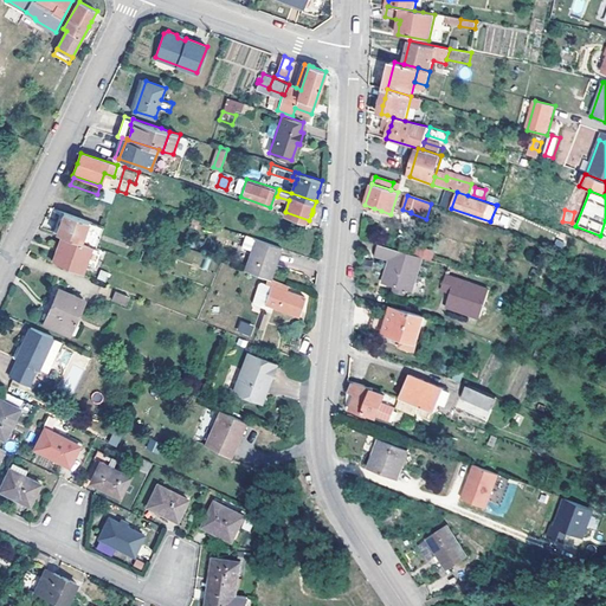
[(52,231),(57,232),(64,212),(60,211),(52,231)]
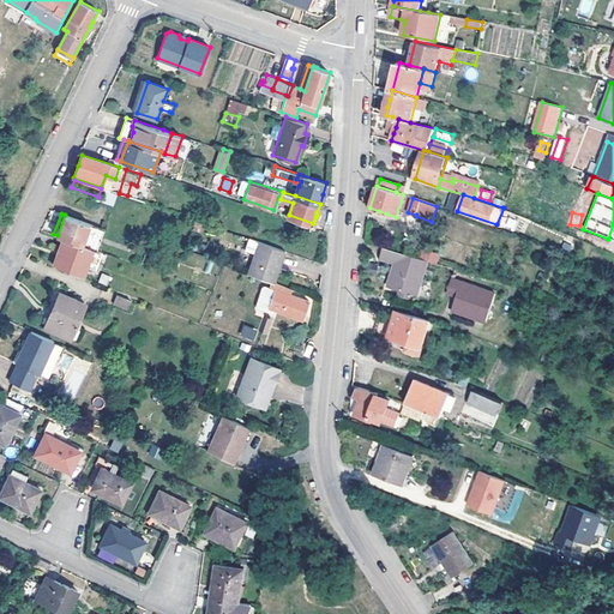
[(94,247),(96,248),(103,229),(65,215),(58,235),(65,238),(94,247)]
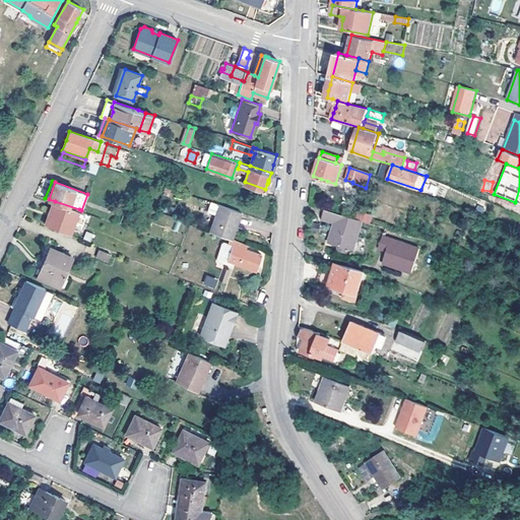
[(47,224),(69,234),(79,209),(55,201),(47,224)]
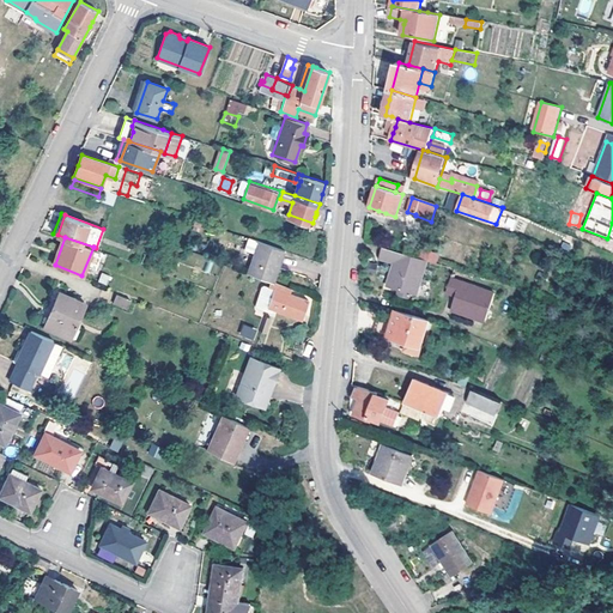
[(272,280),(274,281),(285,249),(261,241),(250,237),(247,246),(258,249),(249,272),(272,280)]
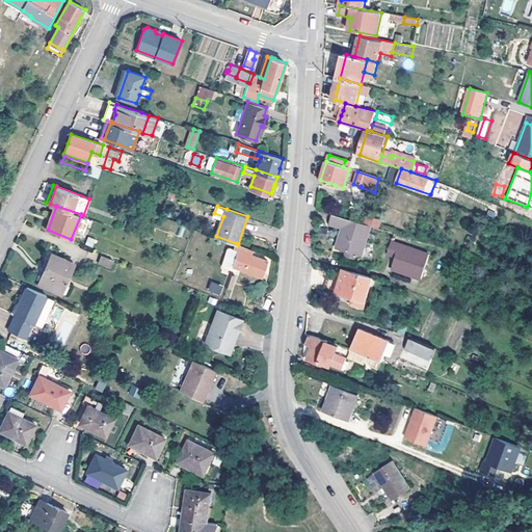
[(362,256),(371,225),(365,223),(333,213),(329,222),(343,227),(337,248),(352,253),(360,256),(362,256)]
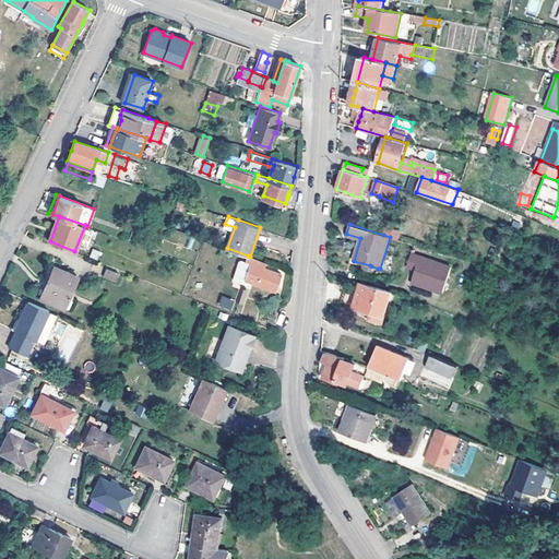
[(390,237),(399,239),(401,230),(387,226),(383,235),(390,237)]
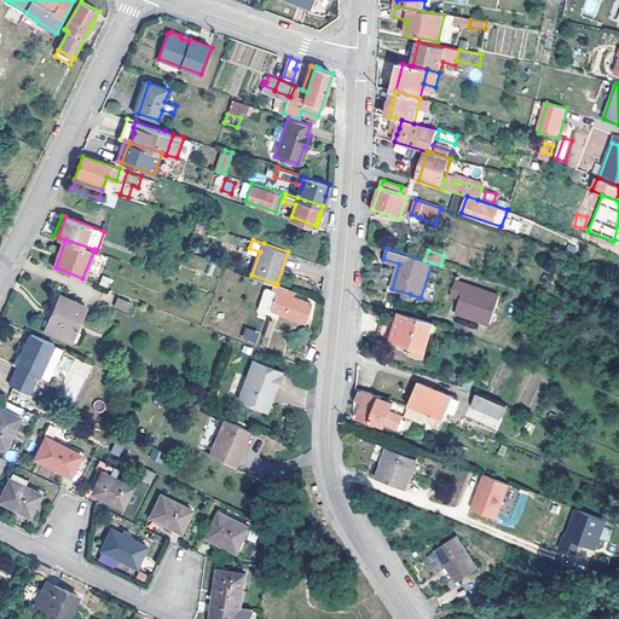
[(103,276),(99,285),(109,288),(111,279),(103,276)]
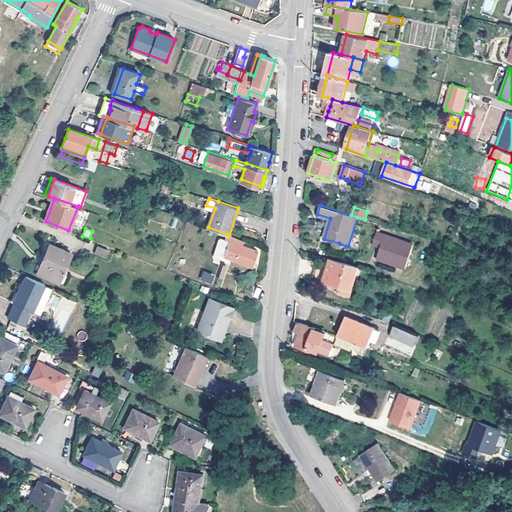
[(243,239),(229,235),(227,234),(225,239),(221,238),(219,239),(214,253),(215,255),(227,259),(228,256),(252,265),(255,255),(257,249),(241,243),(243,239)]
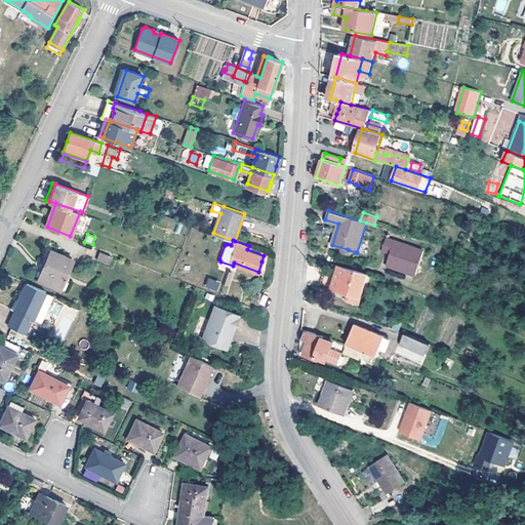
[(425,250),(396,241),(388,265),(416,274),(425,250)]
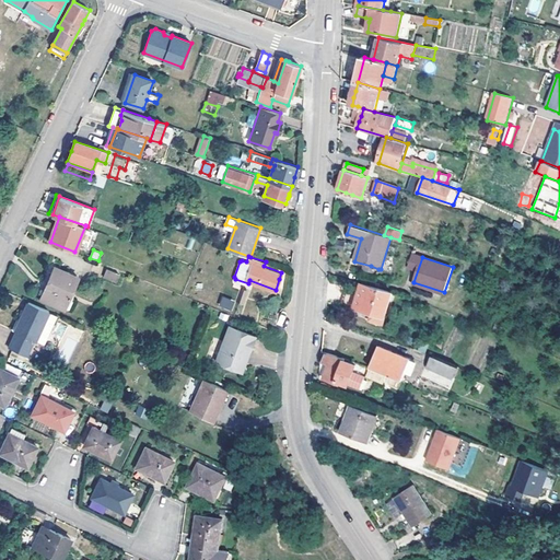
[(51,284),(45,299),(66,307),(80,277),(56,266),(48,282),(51,284)]
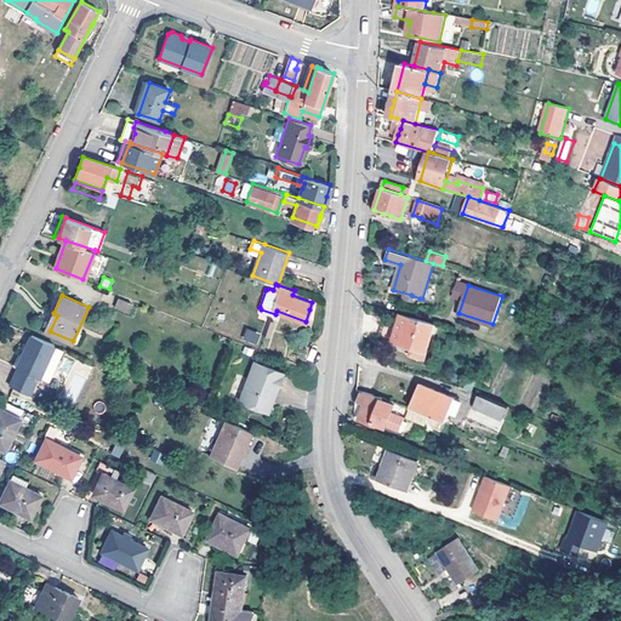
[(120,297),(117,305),(130,311),(134,302),(120,297)]
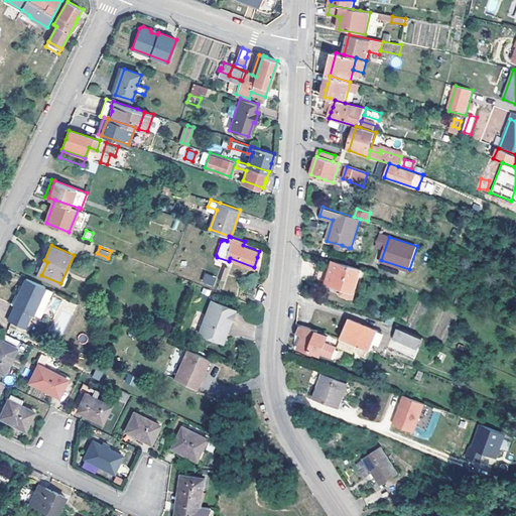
[(38,274),(41,275),(47,262),(44,260),(38,274)]
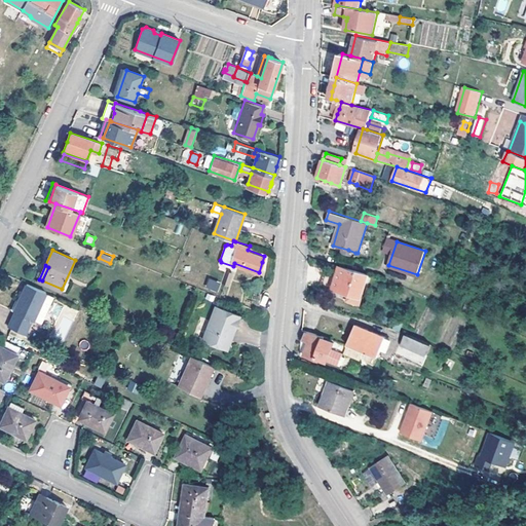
[(369,274),(341,266),(338,277),(326,274),(323,285),(350,293),(348,299),(360,302),(369,274)]
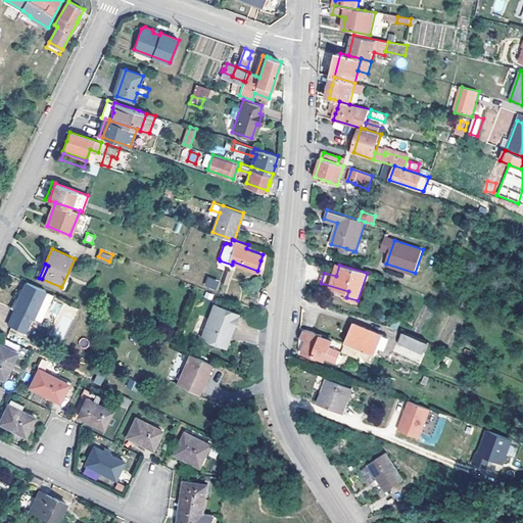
[(226,270),(221,281),(225,283),(230,271),(226,270)]
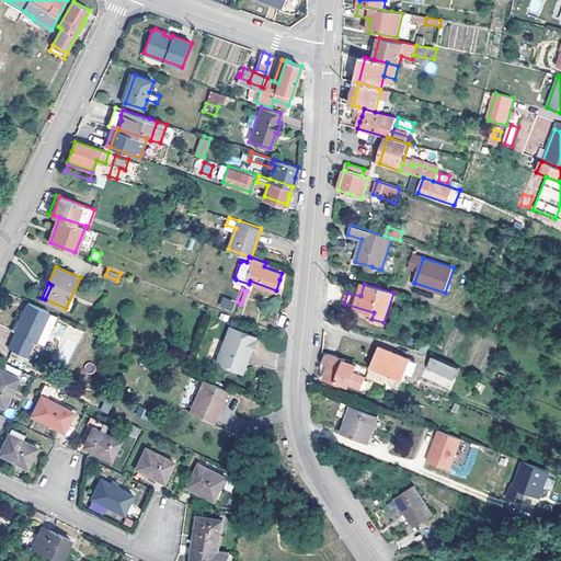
[(219,307),(231,311),(236,301),(222,297),(219,307)]
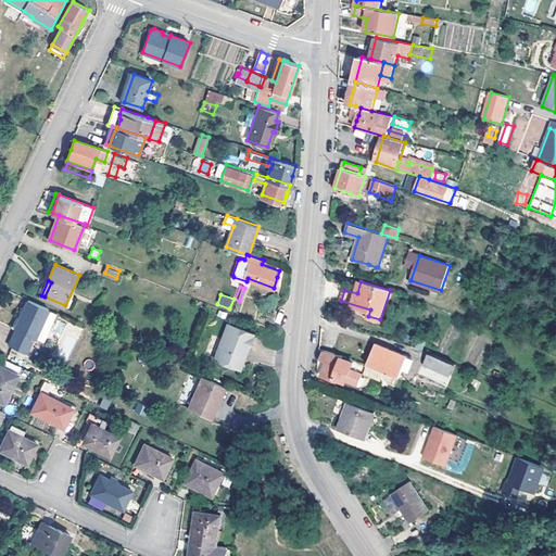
[(251,297),(245,312),(257,317),(264,302),(251,297)]
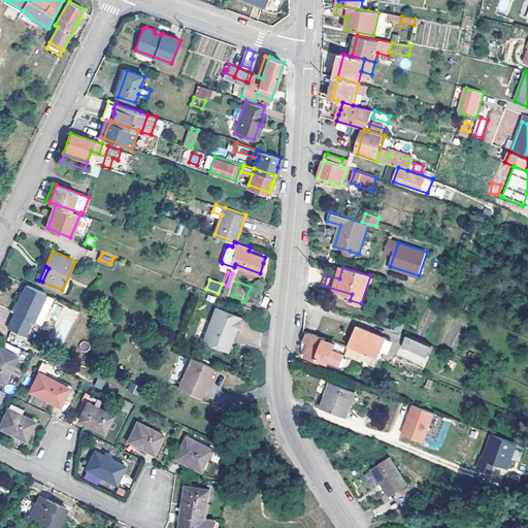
[(33,321),(34,321),(46,292),(28,284),(25,290),(14,312),(15,312),(33,321)]
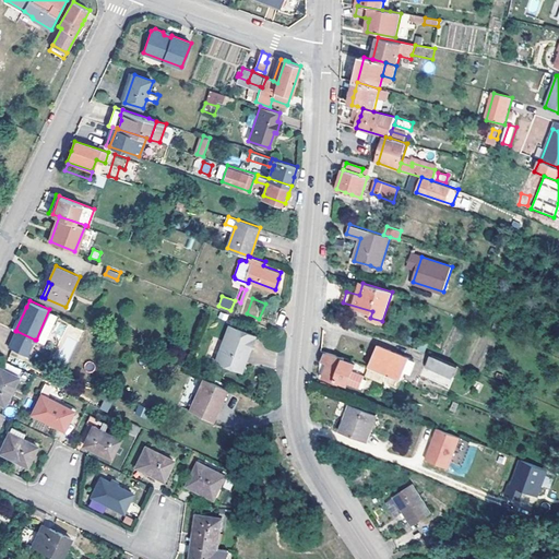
[(12,329),(15,331),(26,307),(23,305),(12,329)]
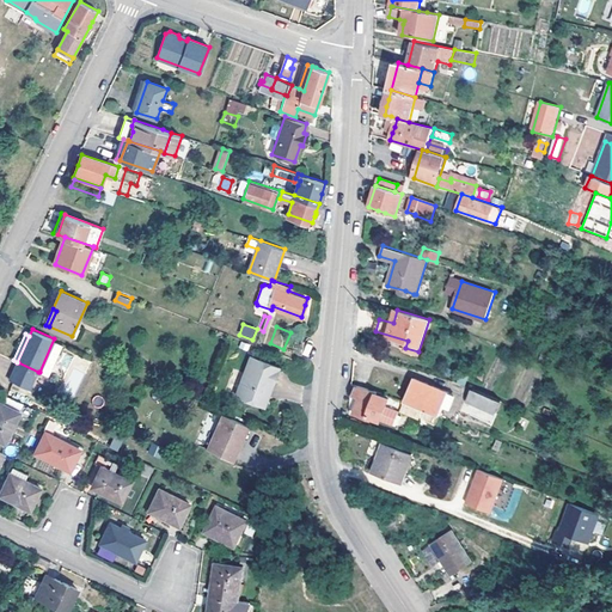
[(250,354),(236,392),(263,404),(279,365),(250,354)]
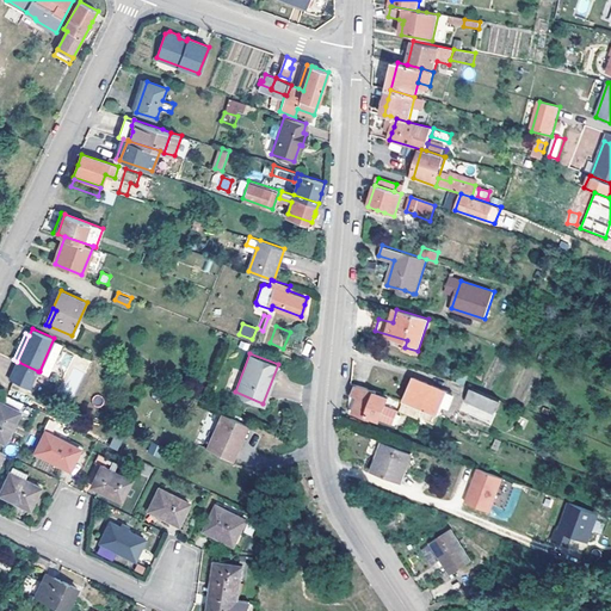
[(38,371),(18,362),(10,380),(30,389),(38,371)]
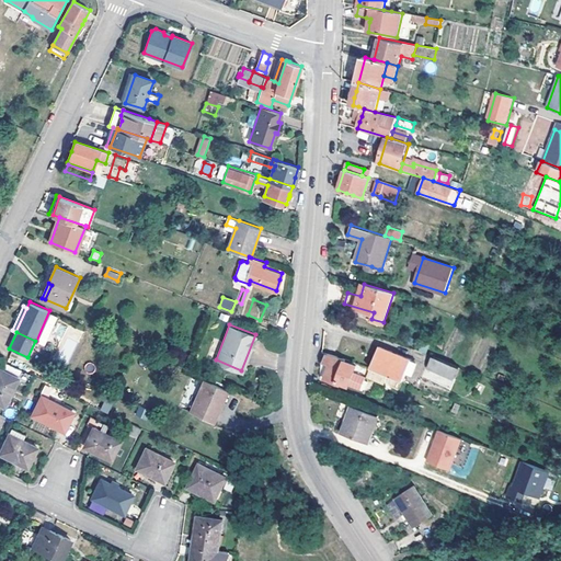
[(405,377),(409,368),(413,356),(402,352),(402,353),(392,350),(392,348),(380,345),(373,366),(390,371),(405,377)]
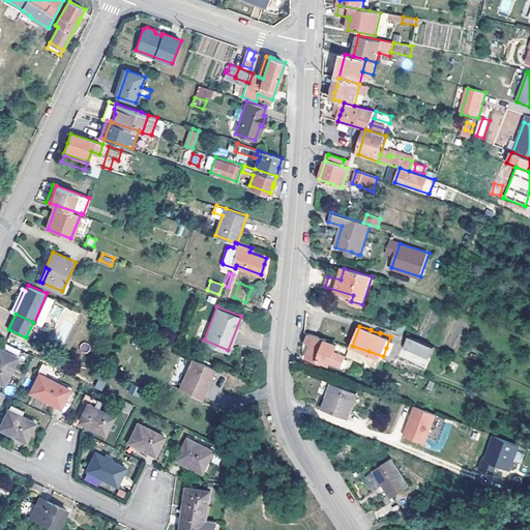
[(328,336),(311,330),(306,342),(313,345),(312,348),(311,348),(306,356),(321,362),(322,359),(339,365),(346,348),(327,341),(328,336)]
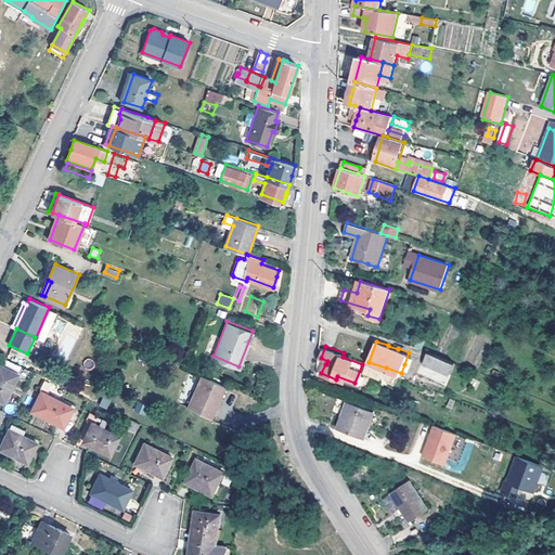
[(409,352),(404,364),(411,366),(415,355),(409,352)]
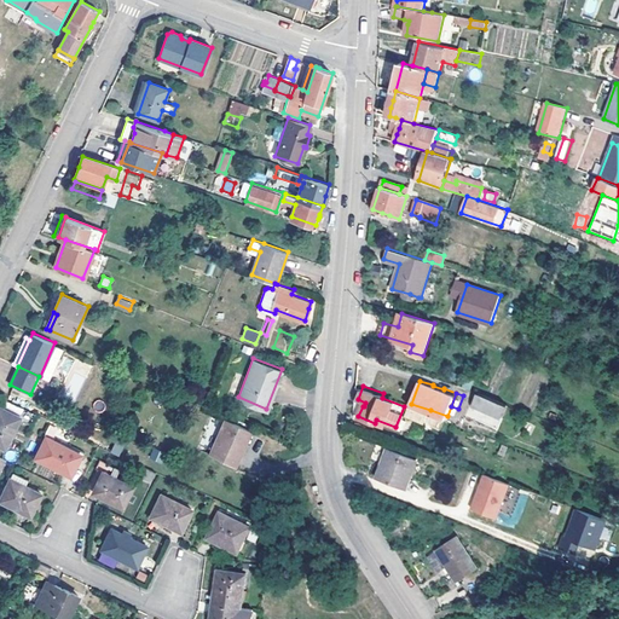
[(474,394),(466,417),(498,429),(505,406),(474,394)]
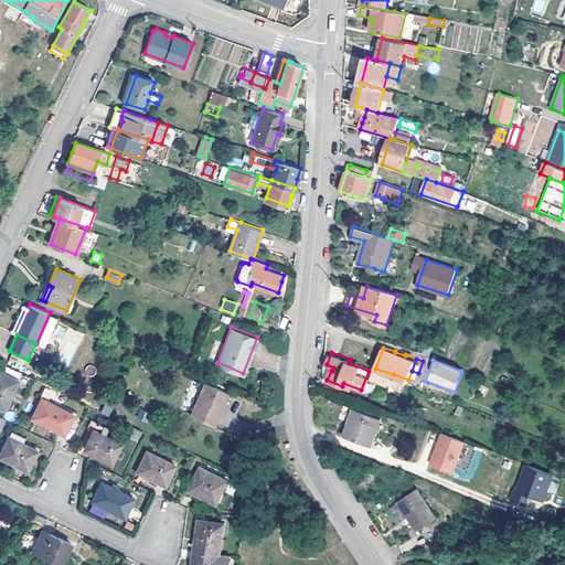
[(0,372),(18,381),(22,373),(2,363),(0,368),(0,372)]
